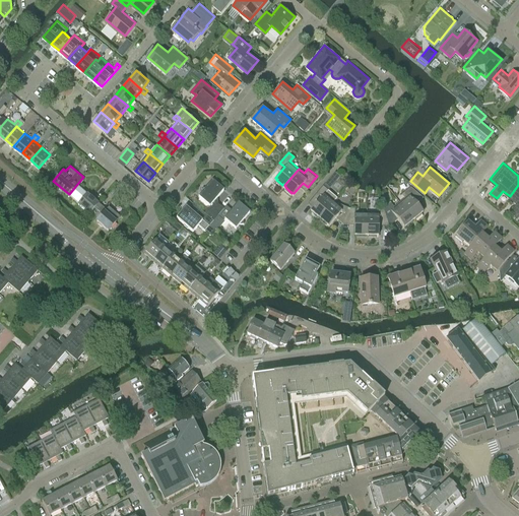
[(210,203),(204,210),(213,218),(218,213),(224,206),(215,198),(224,188),(213,178),(199,194),(210,203)]
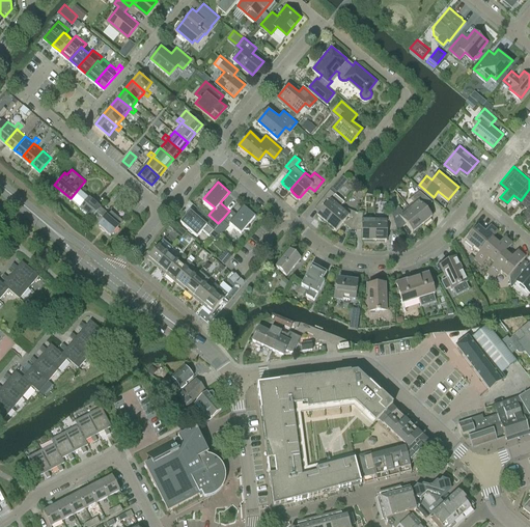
[(334,183),(331,187),(336,191),(339,188),(334,183)]
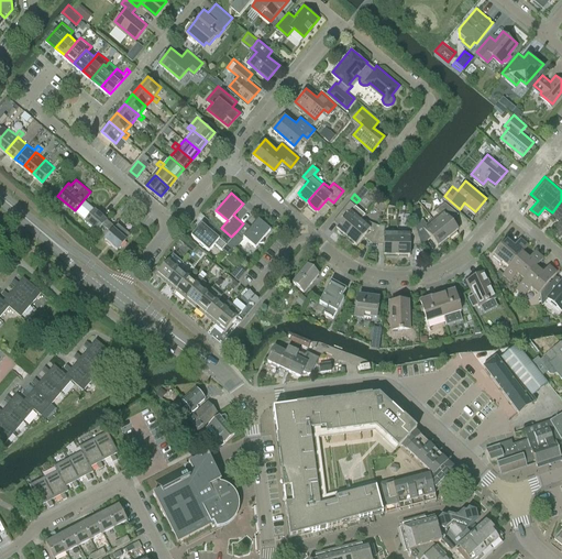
[(346,233),(362,216),(365,211),(356,203),(351,198),(341,209),(346,214),(337,225),(339,227),(338,228),(344,233),(345,232),(346,233)]
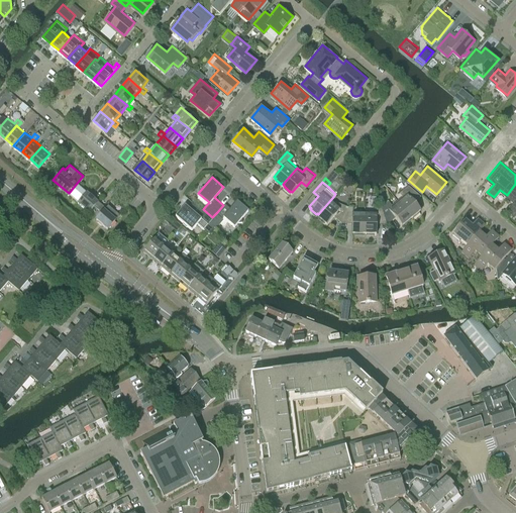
[(94,204),(97,206),(102,210),(97,217),(108,226),(116,217),(105,208),(107,206),(88,190),(87,190),(79,183),(70,193),(89,209),(94,204)]
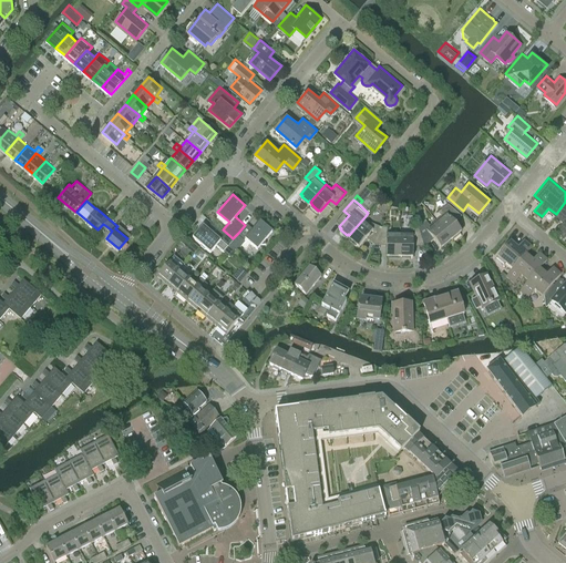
[(436,218),(452,236),(453,235),(454,236),(461,231),(460,229),(462,228),(452,216),(460,211),(449,201),(439,210),(442,213),(436,218)]
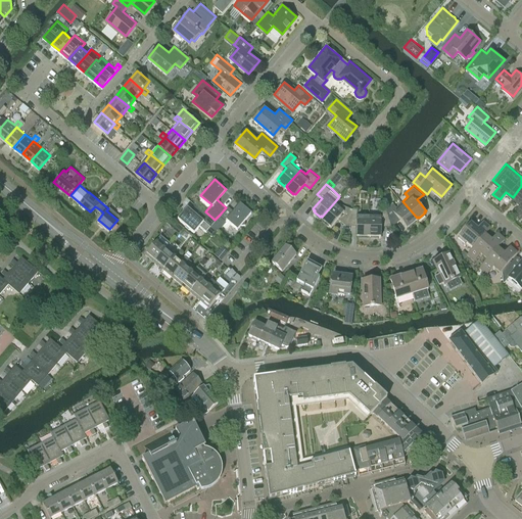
[(521,186),(513,197),(519,203),(513,210),(520,217),(521,215),(521,186)]
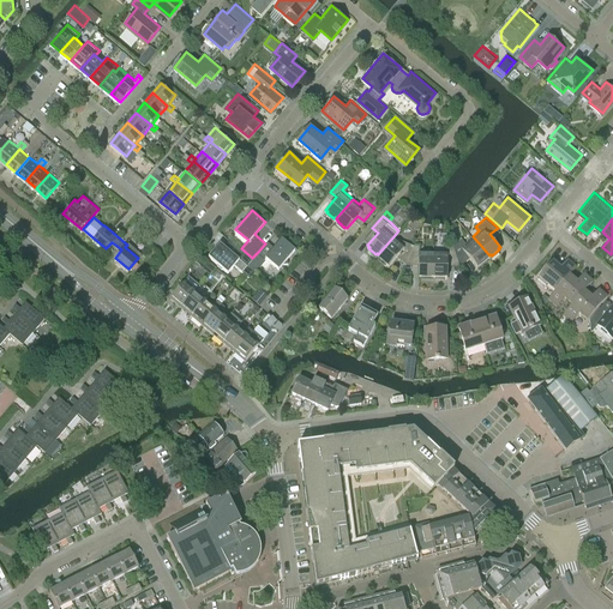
[(408,258),(414,242),(395,235),(378,254),(379,255),(379,257),(386,263),(386,261),(389,264),(400,251),(408,258)]
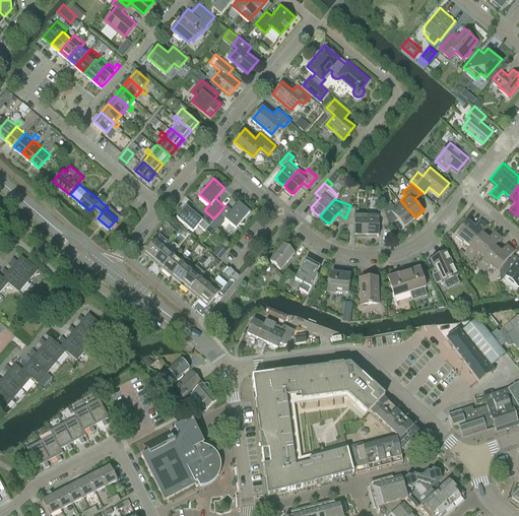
[(245,221),(244,217),(250,209),(240,200),(233,208),(231,210),(225,216),(226,217),(228,217),(228,218),(229,218),(230,219),(237,226),(241,221),(245,221)]
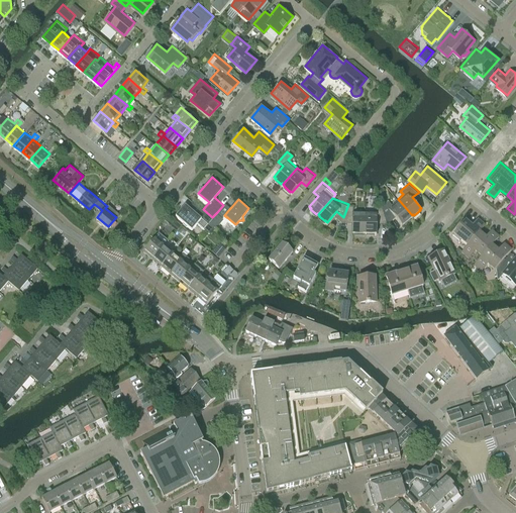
[(382,205),(387,218),(394,212),(402,223),(404,221),(405,222),(411,217),(411,216),(412,215),(398,199),(393,203),(389,199),(382,205)]
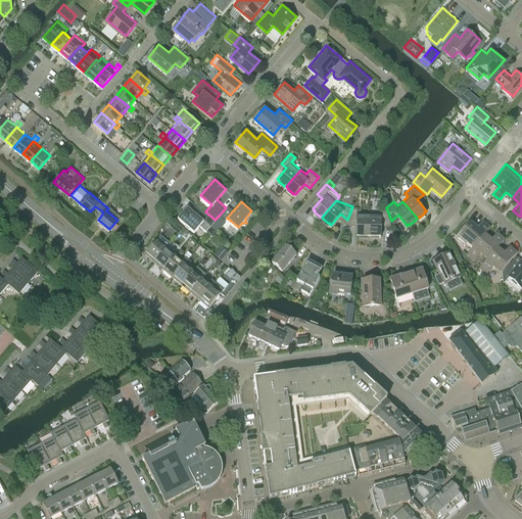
[(226,207),(220,215),(227,220),(224,224),(225,225),(226,226),(227,226),(228,226),(229,225),(229,224),(230,224),(230,223),(231,222),(231,221),(230,220),(229,220),(229,219),(228,219),(227,218),(232,211),(234,209),(228,204),(226,207)]
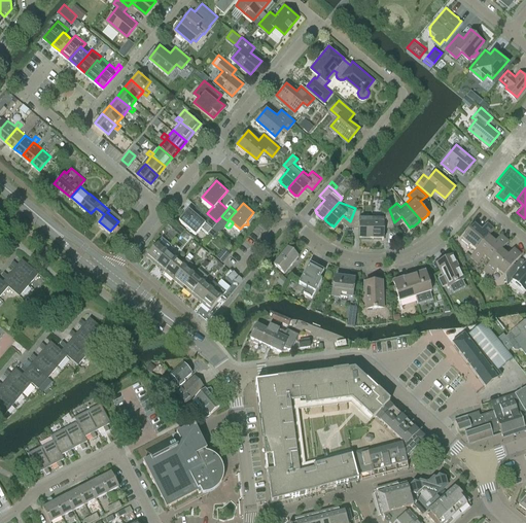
[(216,236),(219,233),(212,227),(216,221),(207,213),(202,208),(197,214),(189,207),(180,218),(196,233),(202,225),(214,236),(216,236)]
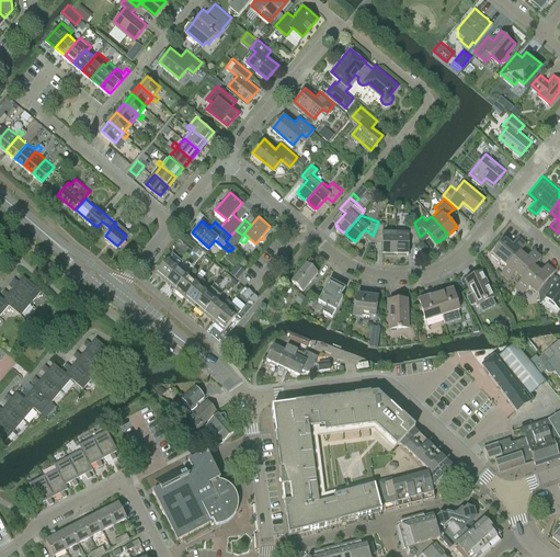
[(396,251),(397,227),(384,227),(384,222),(378,222),(373,236),(383,236),(383,251),(386,251),(386,252),(395,252),(395,251),(396,251)]
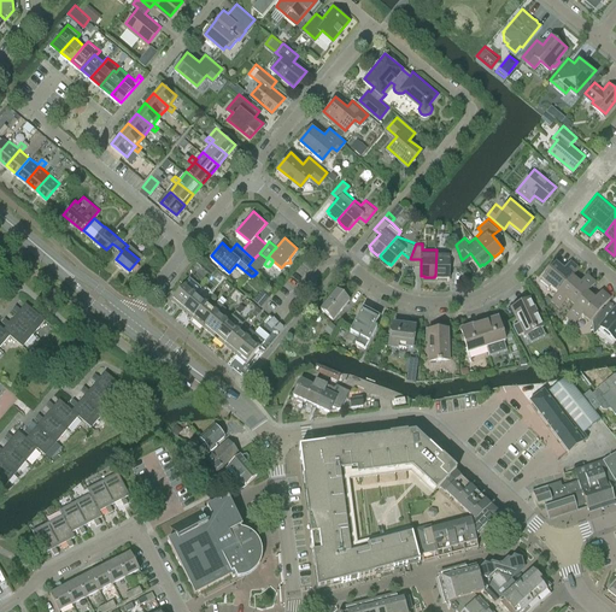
[(436,249),(435,276),(438,276),(438,277),(447,277),(447,276),(450,276),(451,260),(462,260),(456,245),(450,243),(450,249),(436,249)]
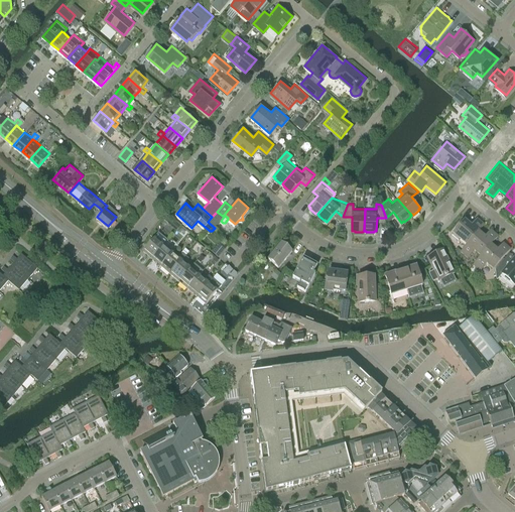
[(224,217),(217,212),(212,217),(208,222),(215,228),(221,221),(224,217)]
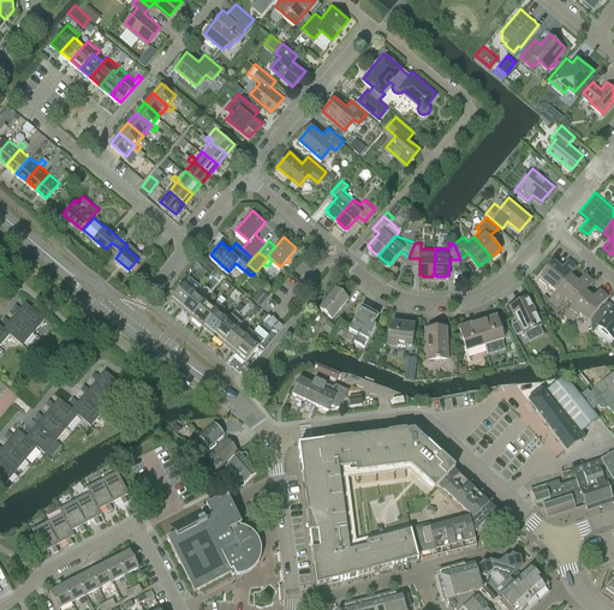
[(571,271),(571,273),(577,265),(567,258),(562,265),(554,258),(538,276),(548,283),(549,282),(556,288),(558,288),(571,271)]
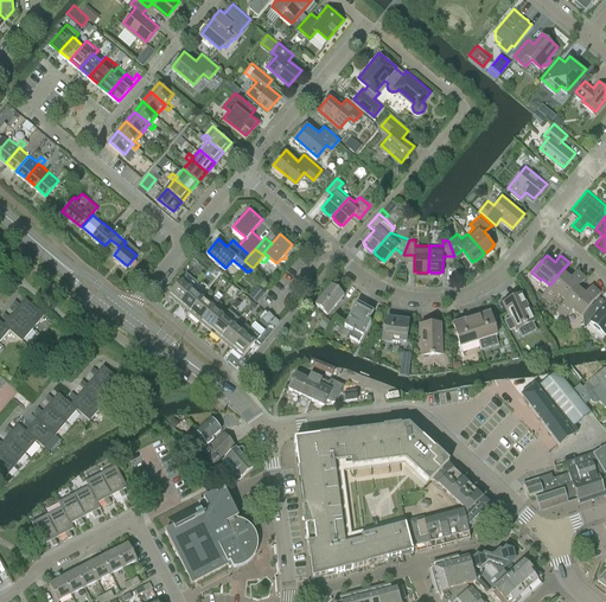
[(550,285),(549,285),(542,293),(552,300),(559,292),(566,298),(566,299),(578,283),(579,285),(585,276),(576,269),(572,275),(563,269),(563,268),(550,285)]
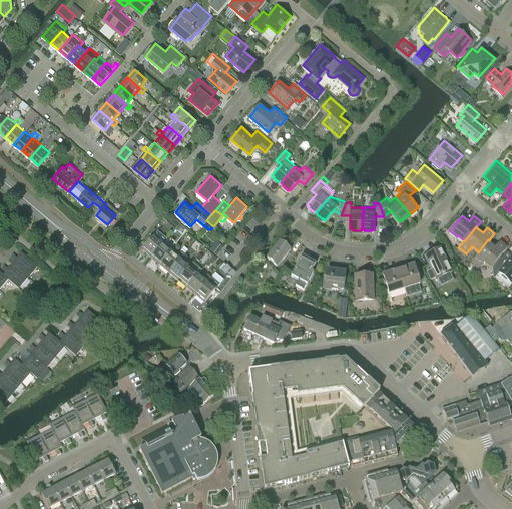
[(158,229),(154,234),(142,247),(151,255),(167,236),(158,229)]
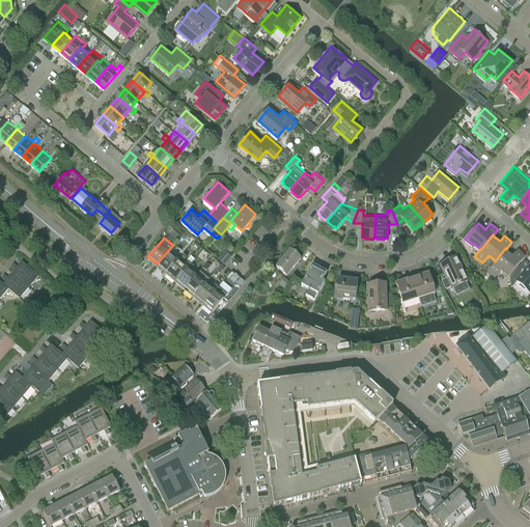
[(173,245),(157,264),(166,272),(178,258),(172,253),(176,248),(173,245)]
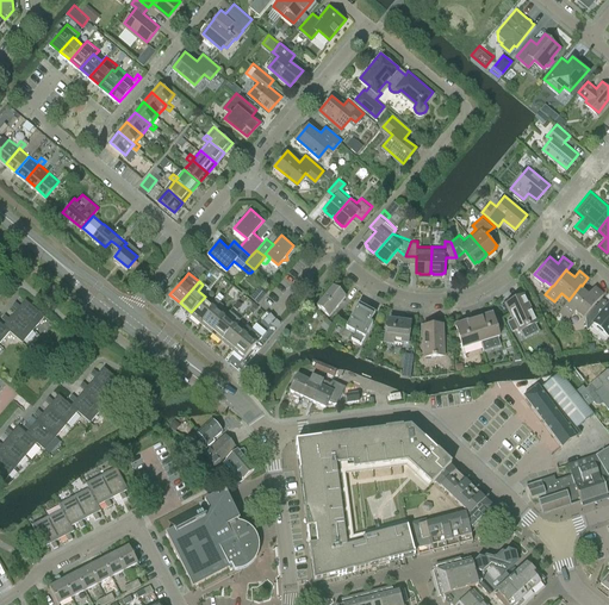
[(329,313),(346,294),(334,284),(317,303),(329,313)]
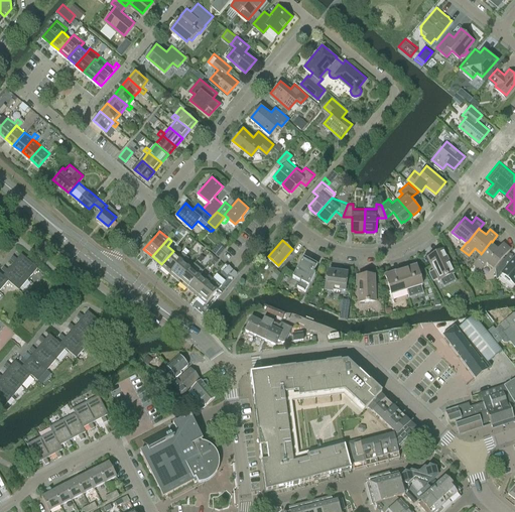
[(481,254),(481,253),(474,262),(481,268),(487,261),(494,267),(511,246),(504,240),(498,247),(492,242),(491,241),(481,254)]
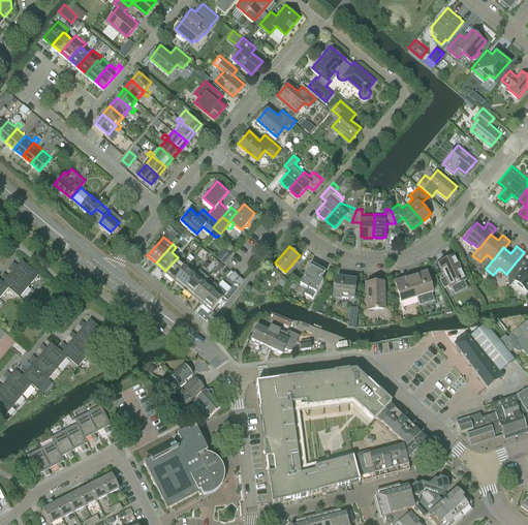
[(165,271),(175,278),(191,259),(194,255),(191,252),(183,261),(178,257),(165,271)]
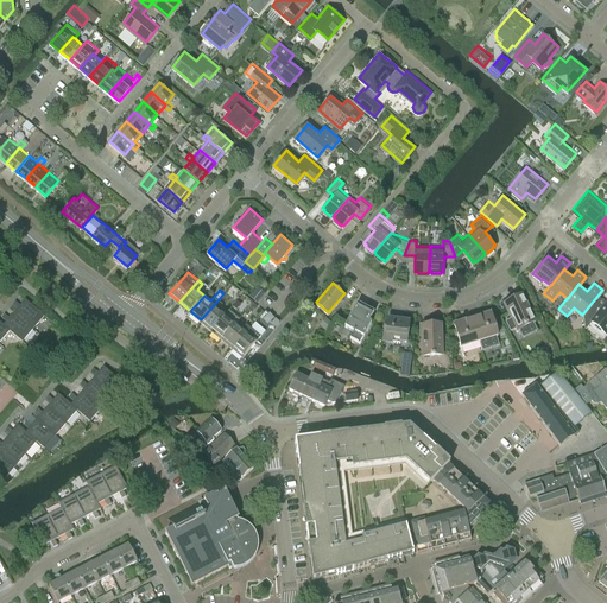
[(506,300),(513,315),(506,318),(511,329),(518,325),(519,327),(535,318),(522,293),(506,300)]
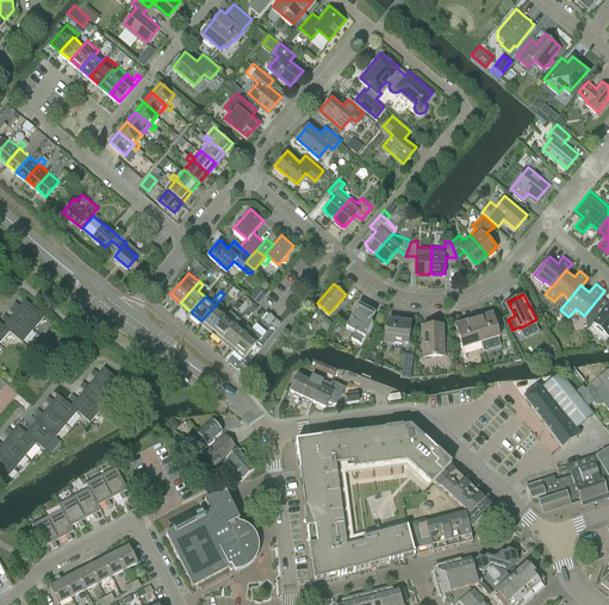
[(14,311),(33,328),(44,313),(26,298),(22,304),(16,299),(13,303),(18,307),(14,311)]
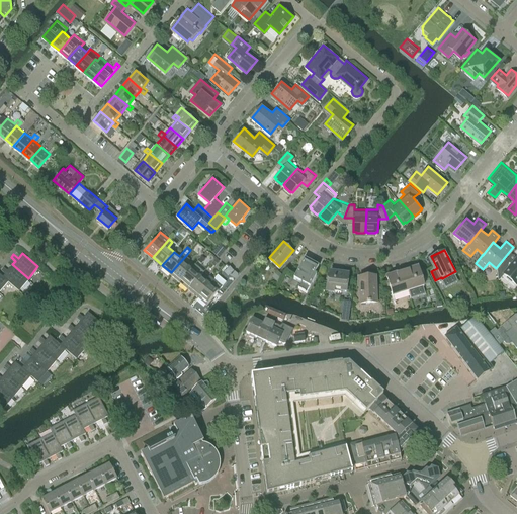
[(187,254),(171,272),(180,280),(191,266),(186,262),(190,257),(187,254)]
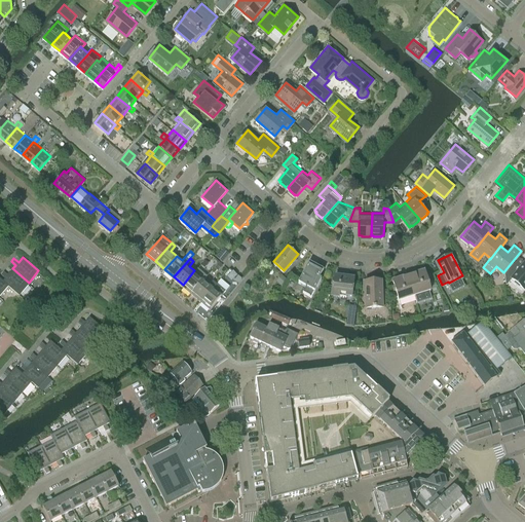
[(220,259),(215,264),(219,267),(223,262),(220,259)]
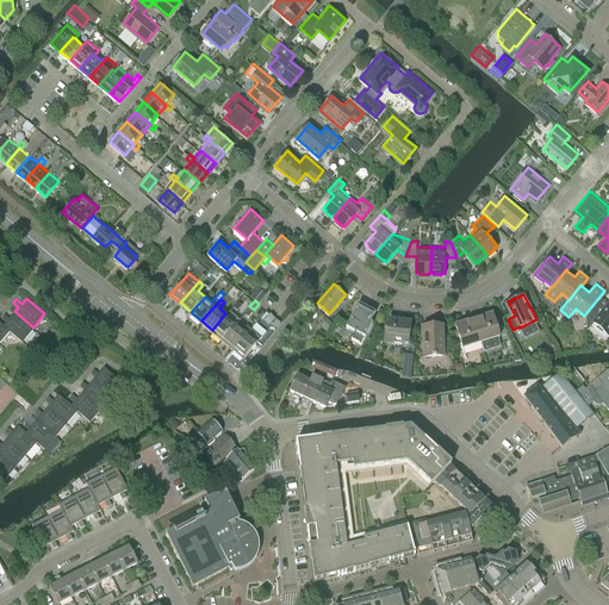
[(371,319),(376,310),(359,300),(346,325),(355,330),(352,336),(362,342),(373,320),(371,319)]
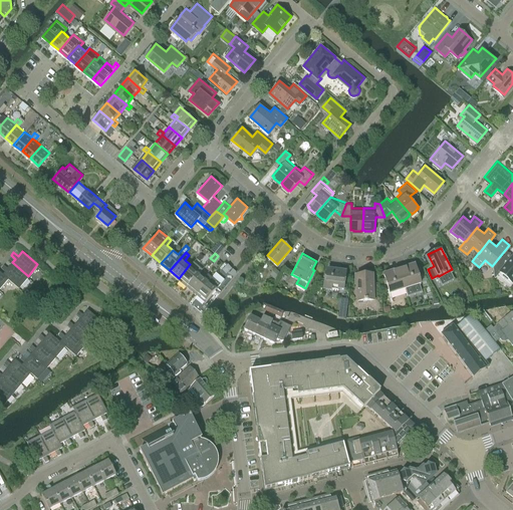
[(512,254),(510,257),(505,253),(494,266),(495,275),(496,275),(501,270),(512,279),(512,254)]
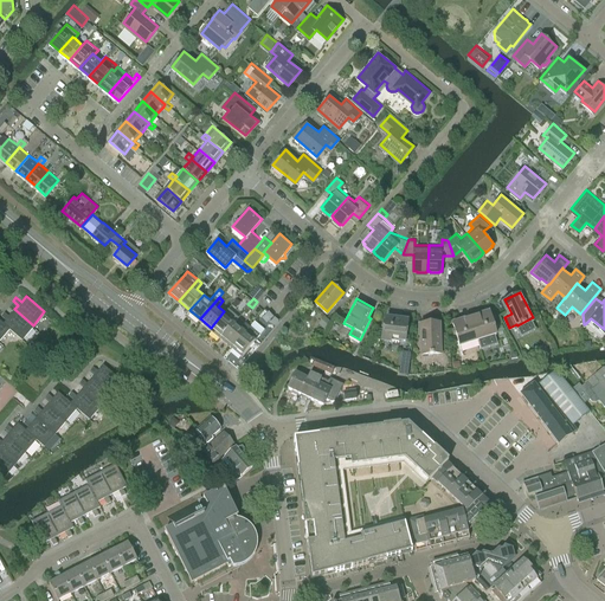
[(224,311),(211,328),(221,336),(235,321),(239,315),(229,305),(224,311)]
